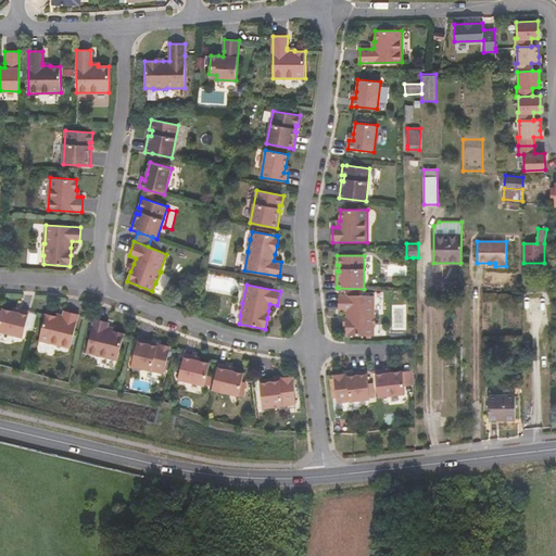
[(346,336),(374,336),(374,327),(375,327),(375,314),(374,314),(374,295),(340,295),(339,310),(348,310),(346,317),(346,325),(346,336)]
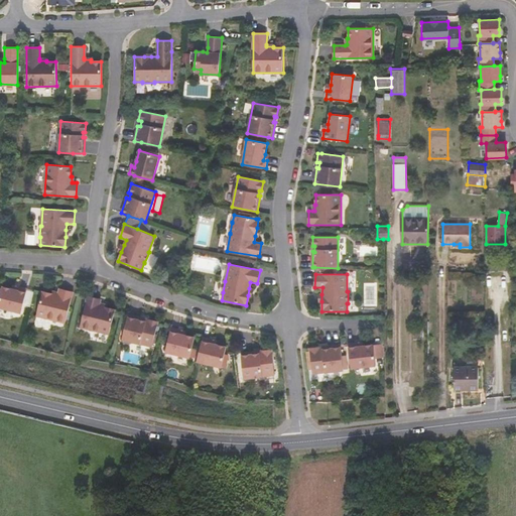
[(2,286),(0,292),(0,306),(21,312),(27,288),(19,286),(18,290),(12,288),(2,286)]
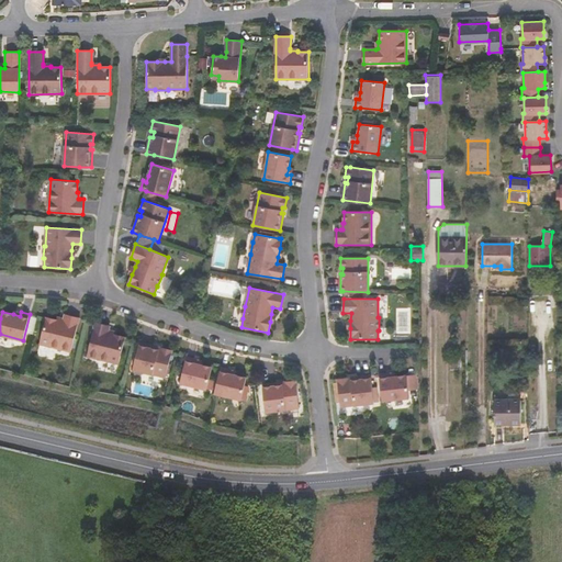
[(46,317),(40,344),(71,351),(80,318),(66,315),(65,318),(64,321),(57,318),(57,319),(46,317)]
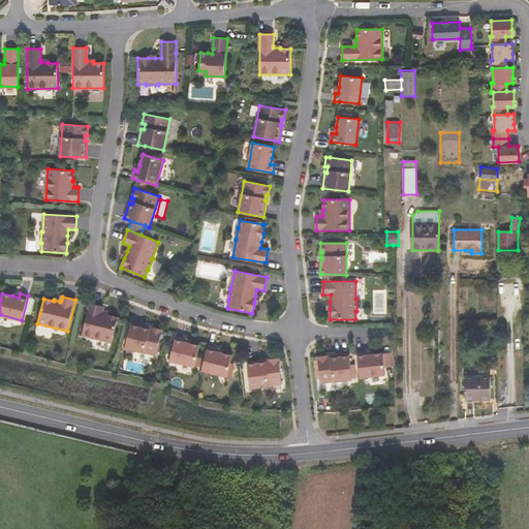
[(90,304),(83,335),(113,342),(118,317),(109,315),(109,314),(102,312),(102,310),(103,307),(90,304)]
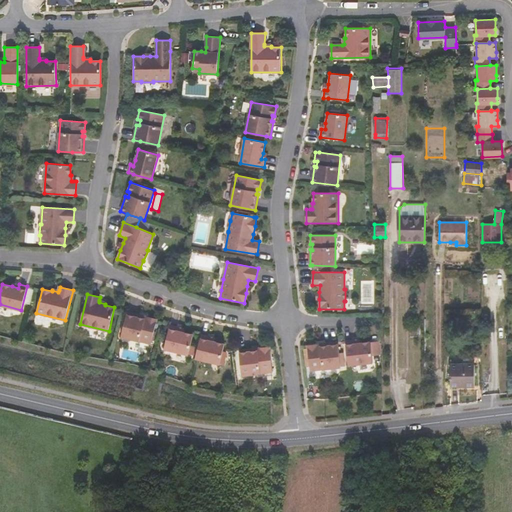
[(143,316),(127,312),(121,336),(151,344),(157,319),(148,317),(147,319),(142,318),(143,316)]
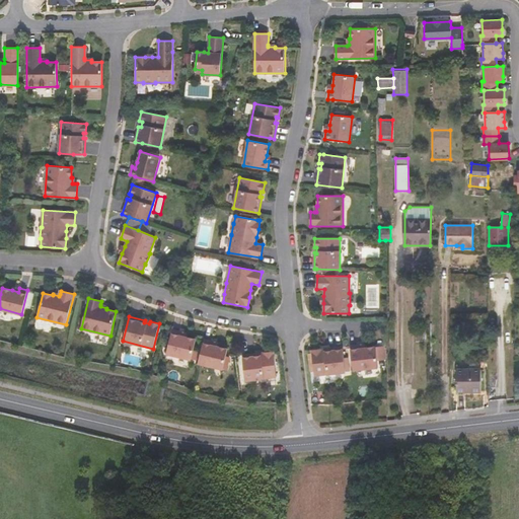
[(180,331),(172,329),(166,353),(191,360),(197,340),(186,337),(179,335),(180,331)]
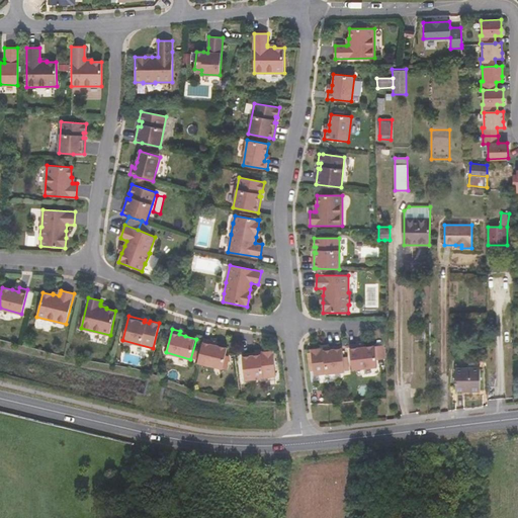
[(210,340),(202,338),(202,340),(196,362),(222,368),(225,353),(227,347),(216,345),(209,344),(210,340)]
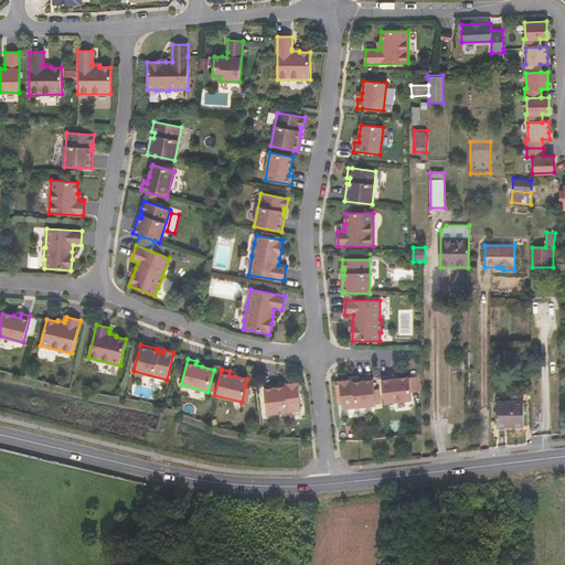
[(383,403),(411,400),(408,377),(396,379),(390,380),(388,375),(380,376),(383,403)]
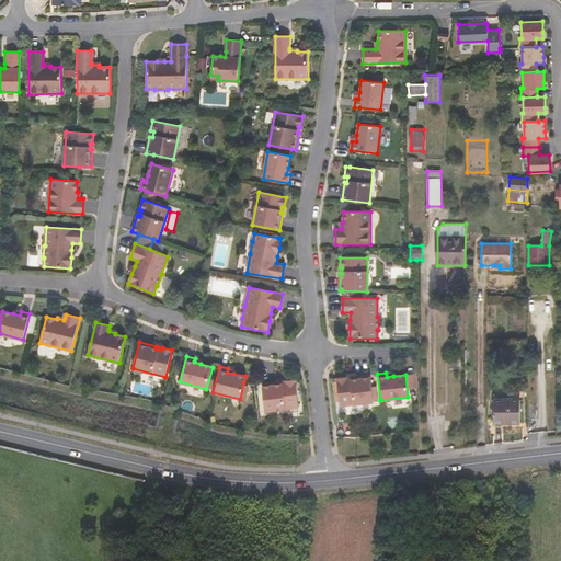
[(374,402),(370,375),(353,377),(354,379),(347,380),(347,377),(338,378),(340,405),(374,402)]
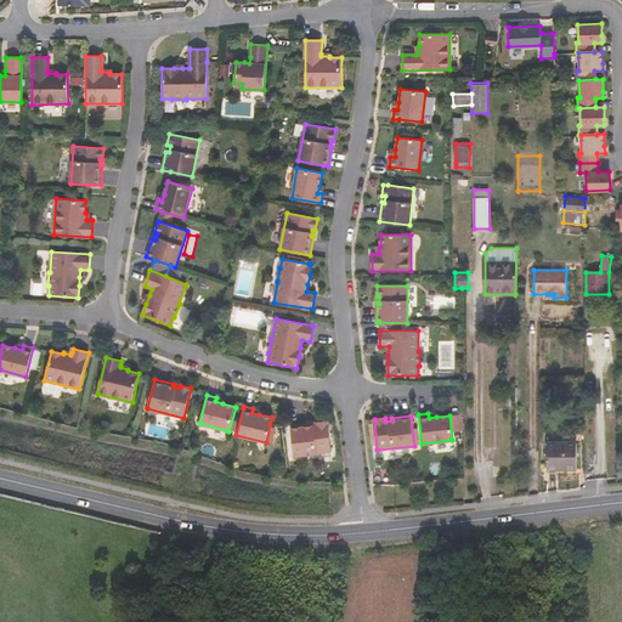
[(303,424),(290,425),(294,456),(332,452),(328,422),(317,423),(317,425),(310,427),(310,423),(303,424)]
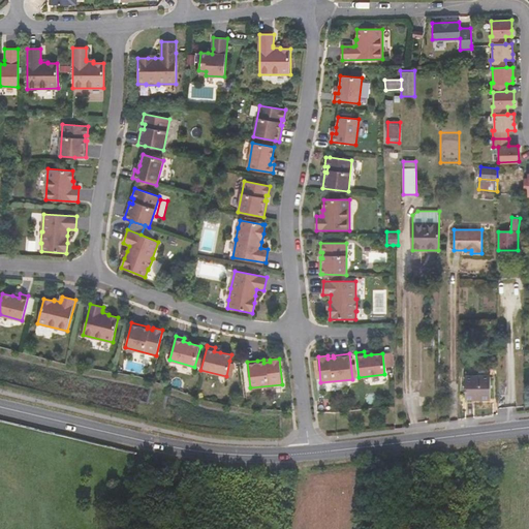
[(491,399),(491,376),(465,376),(465,399),(491,399)]
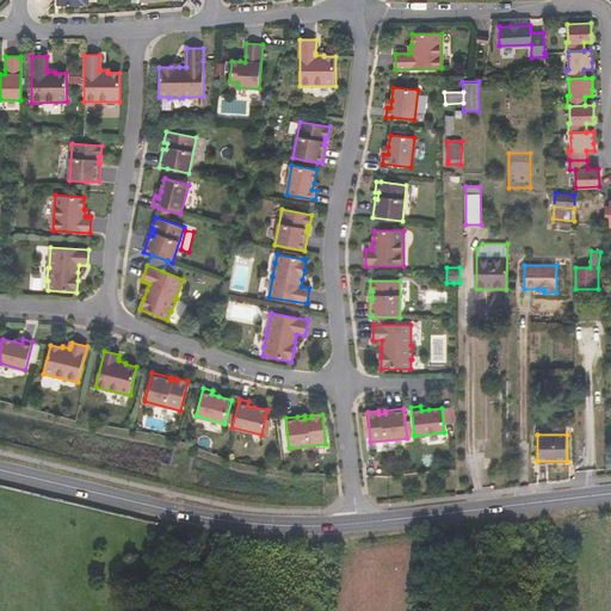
[(587,456),(587,438),(575,438),(575,456),(587,456)]
